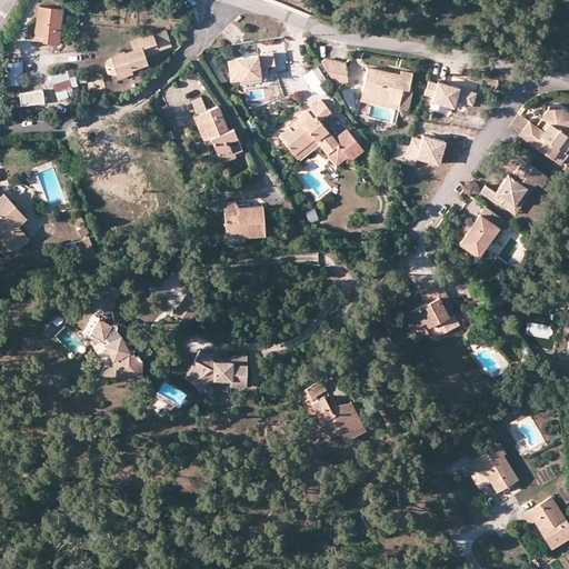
[(62,10),(40,7),(37,36),(45,37),(45,40),(59,42),(62,10)]
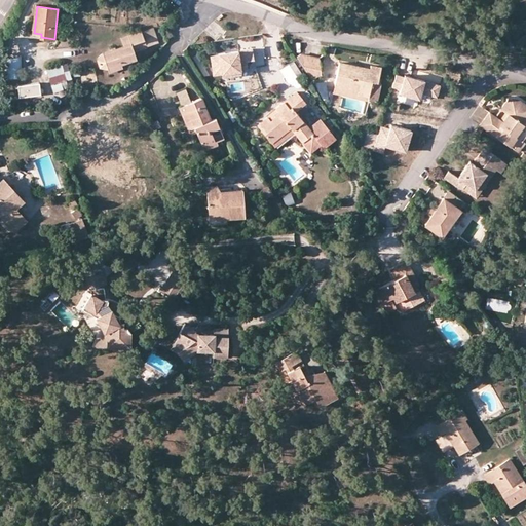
[(180,8),(175,10),(178,20),(184,17),(180,8)]
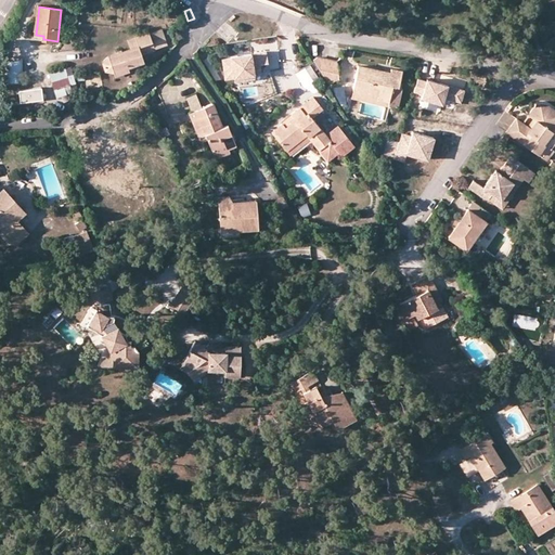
[(115,72),(129,66),(143,61),(141,55),(155,51),(150,31),(128,39),(131,49),(111,55),(103,63),(105,71),(115,72)]
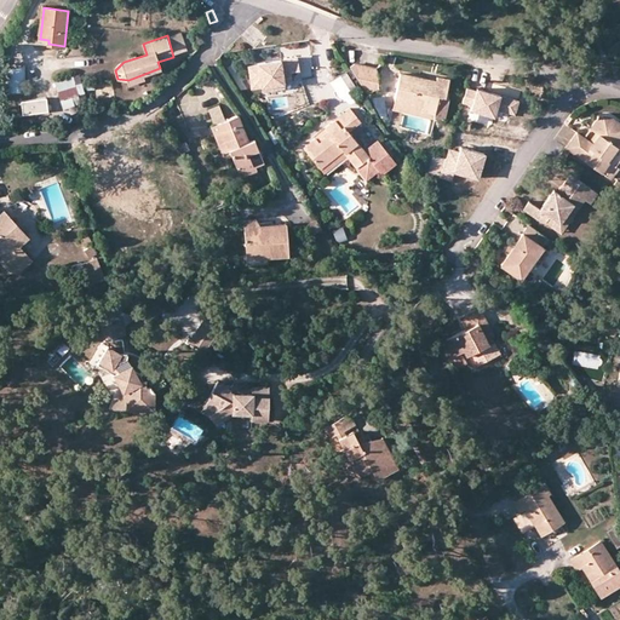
[(281,59),(247,65),(252,90),(285,84),(281,59)]
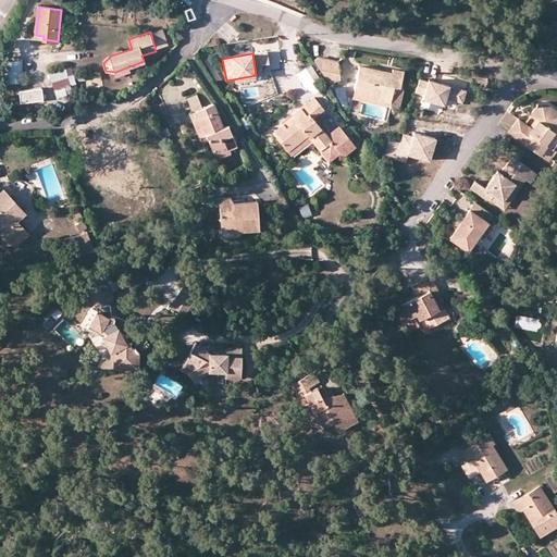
[(21,81),(22,58),(4,58),(3,81),(21,81)]
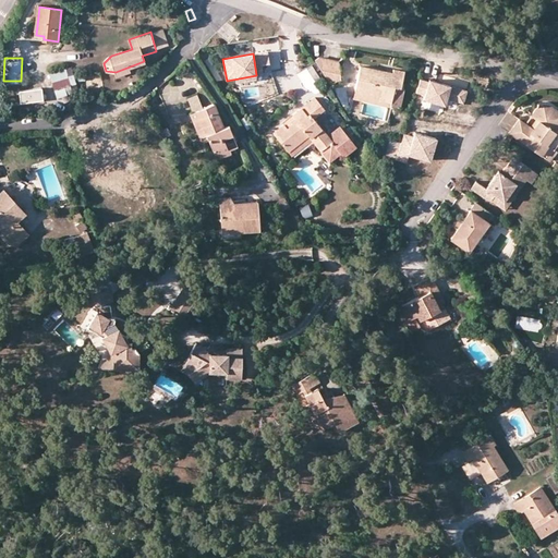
[(314,60),(329,83),(340,80),(337,62),(319,58),(314,60)]
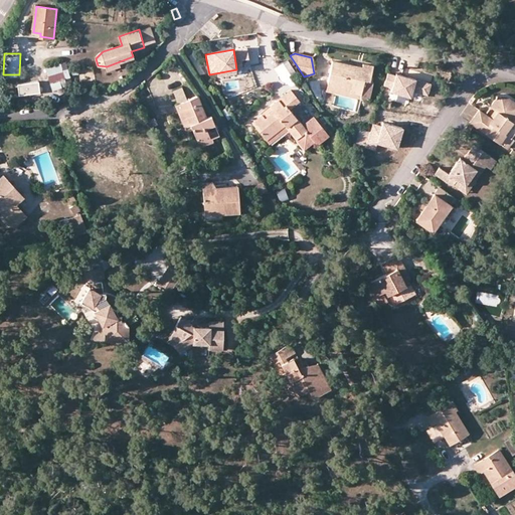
[(287,58),(274,67),(281,78),(295,68),(287,58)]
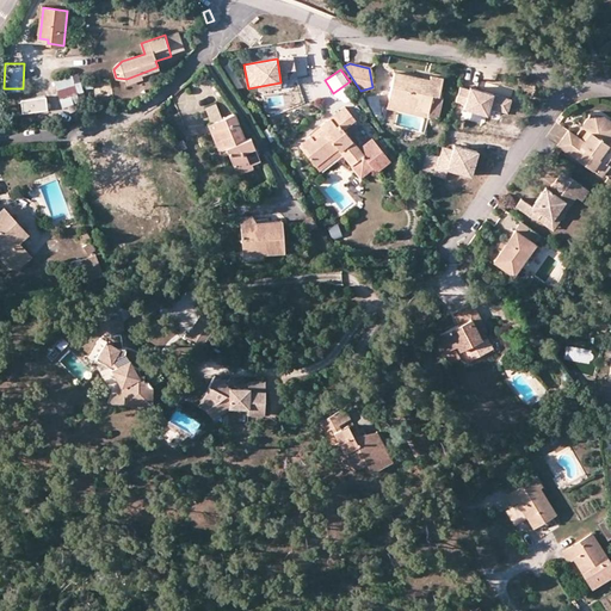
[(414,110),(427,112),(432,94),(438,94),(442,78),(432,74),(430,79),(395,72),(389,98),(414,104),(414,110)]
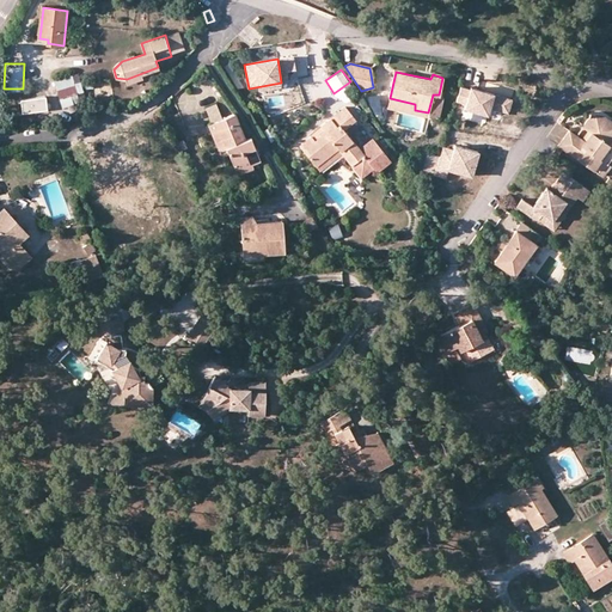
[(78,74),(55,80),(63,105),(86,98),(78,74)]
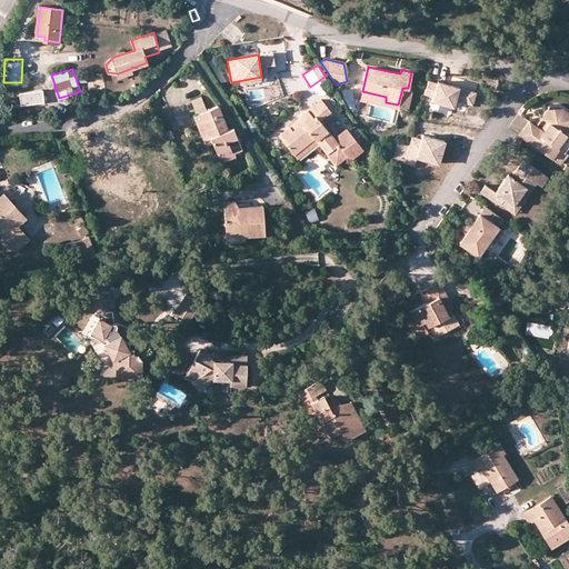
[(195,71),(176,79),(179,90),(185,89),(188,99),(203,93),(195,71)]
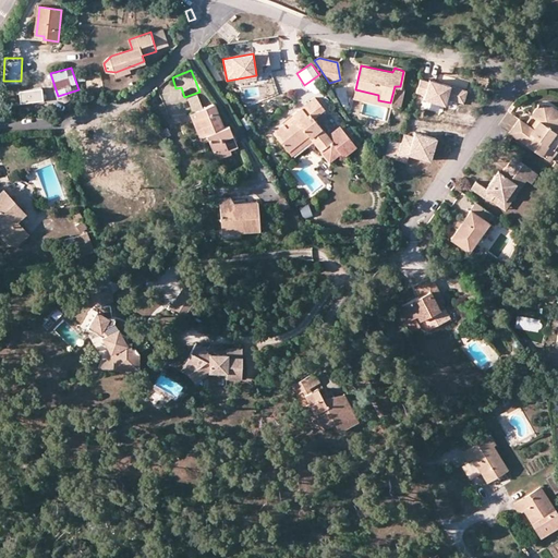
[(465,89),(428,77),(428,80),(421,77),(416,91),(424,93),(423,98),(445,105),(447,97),(462,101),(465,89)]
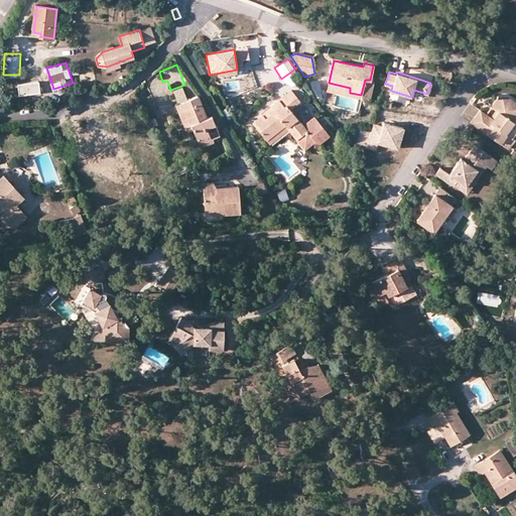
[(38,82),(17,84),(18,95),(39,93),(38,82)]
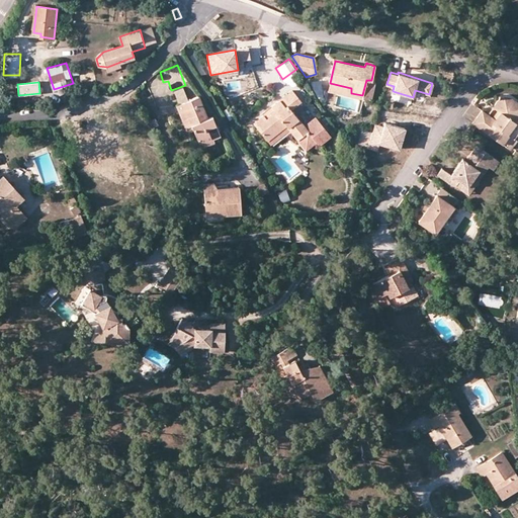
[(361,99),(362,95),(351,93),(351,88),(330,83),(328,93),(361,99)]
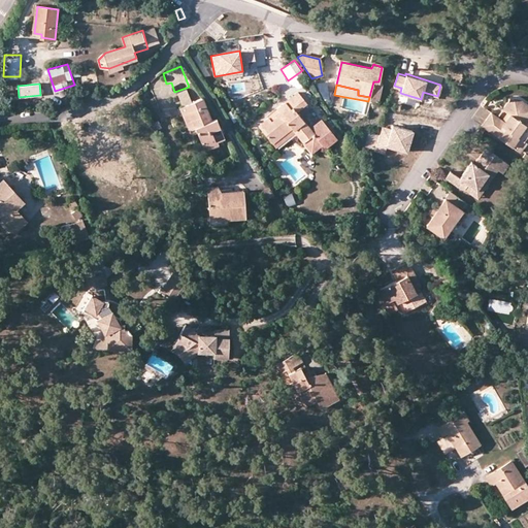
[(186,89),(177,93),(180,99),(189,95),(186,89)]
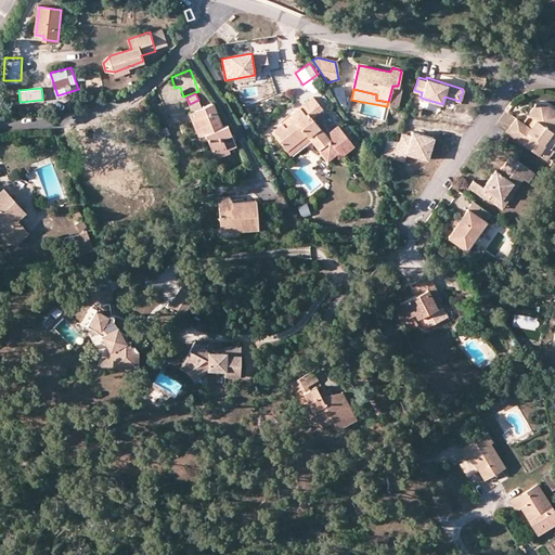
[(312,97),(291,115),(294,119),(285,127),(282,123),(271,131),(287,151),(306,134),(309,139),(319,150),(330,141),(337,153),(340,156),(353,145),(337,126),(326,133),(311,118),(323,110),(312,97)]
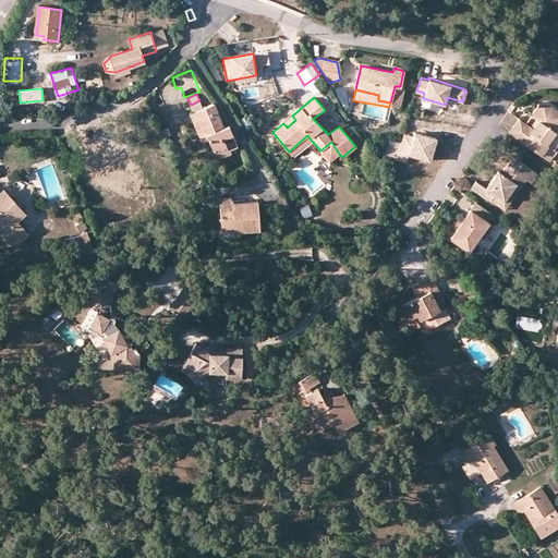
[(227,144),(229,149),(237,147),(229,125),(223,126),(214,104),(190,113),(198,137),(202,136),(206,134),(208,141),(213,150),(227,144)]
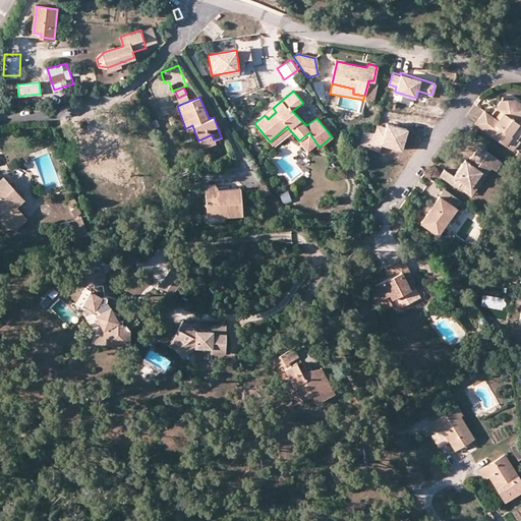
[(520,116),(520,105),(520,104),(513,99),(507,98),(501,99),(495,108),(502,112),(497,120),(485,112),(476,124),(512,150),(519,140),(516,139),(520,130),(520,124),(517,122),(520,116)]
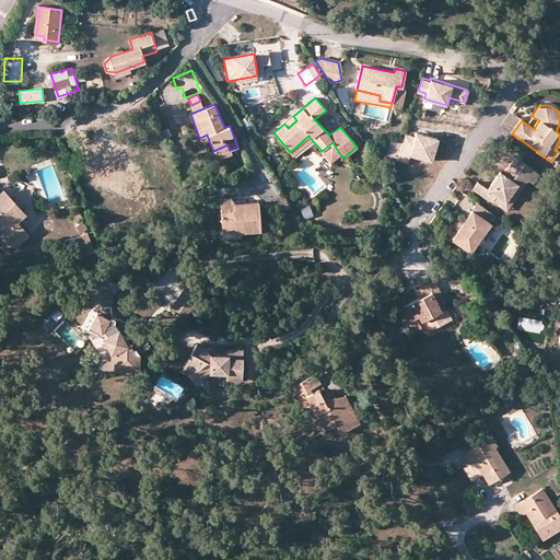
[(296,120),(293,116),(284,124),(288,128),(296,120)]
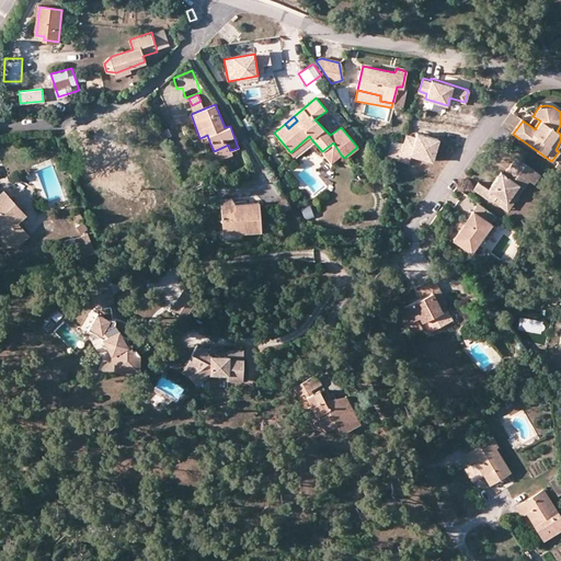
[(438,138),(416,132),(414,137),(405,134),(398,160),(409,162),(411,155),(432,160),(438,138)]
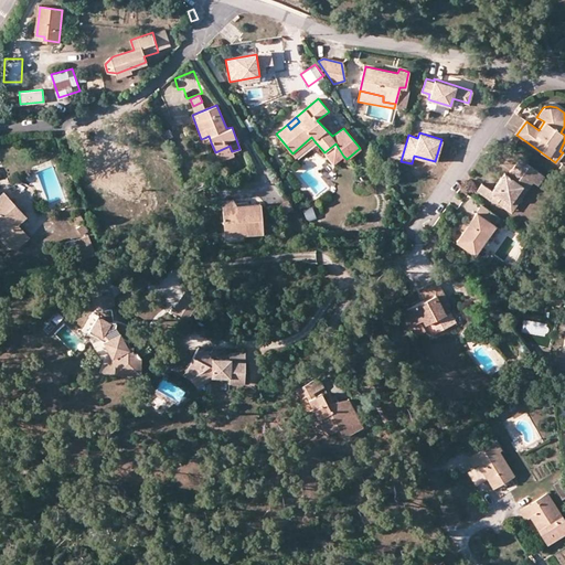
[(117,139),(105,135),(91,181),(128,193),(130,183),(124,181),(125,172),(118,170),(124,152),(114,150),(117,139)]
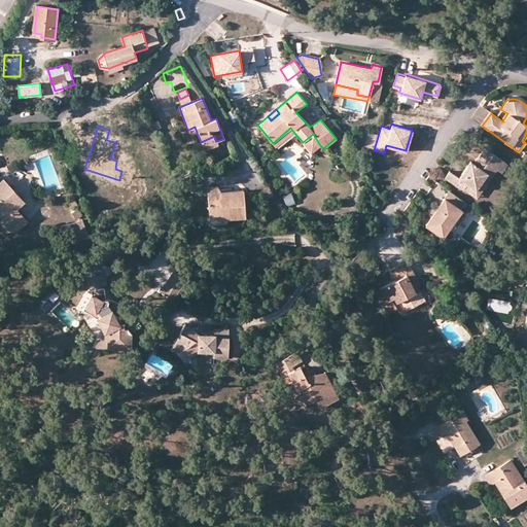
[(290,128),(273,143),(276,146),(293,132),(290,128)]
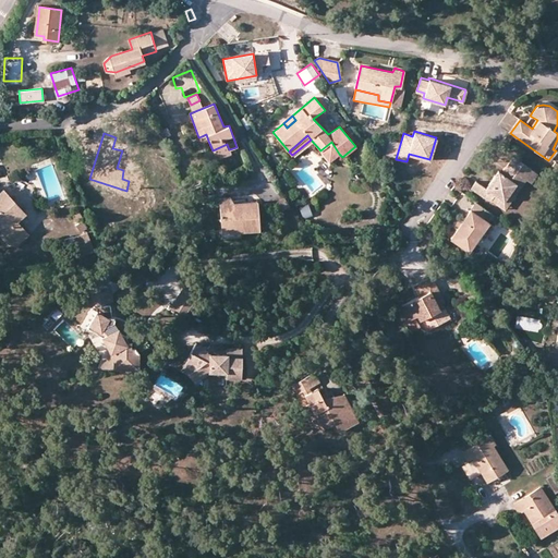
[(389,140),(386,153),(396,156),(400,143),(389,140)]
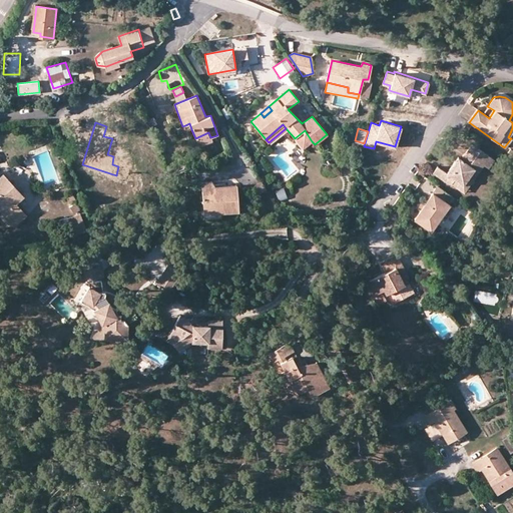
[(303,147),(312,141),(305,130),(295,138),(303,147)]
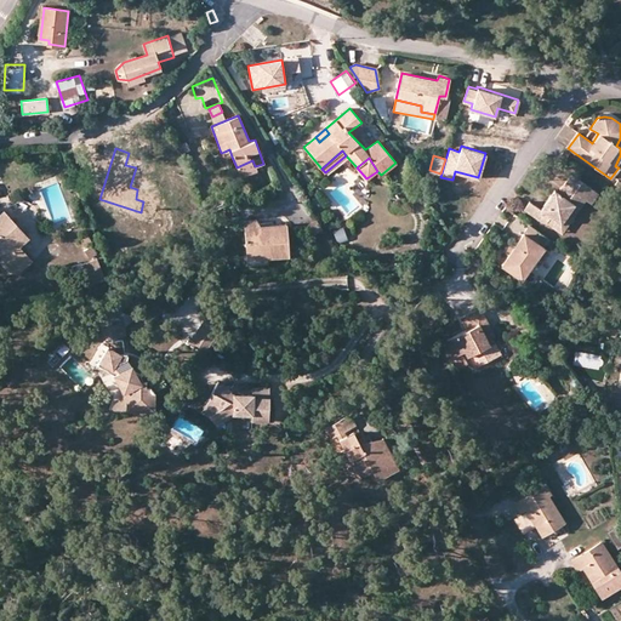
[(256,170),(255,166),(252,160),(237,167),(240,177),(256,170)]
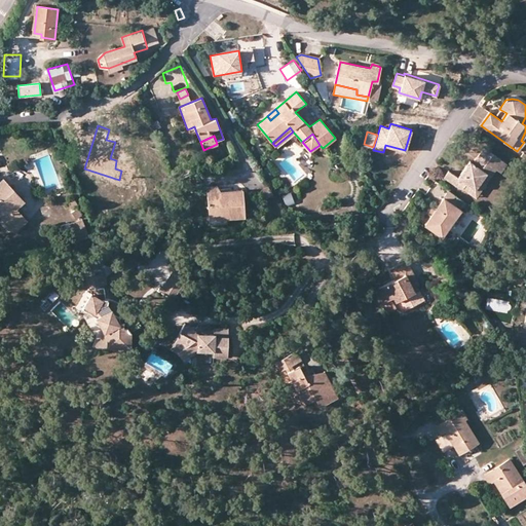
[(487,173),(490,175),(495,168),(500,172),(505,163),(499,158),(498,157),(484,148),(478,156),(482,159),(477,165),(473,163),(468,160),(458,176),(448,170),(443,177),(457,187),(463,188),(466,183),(475,189),(487,173)]
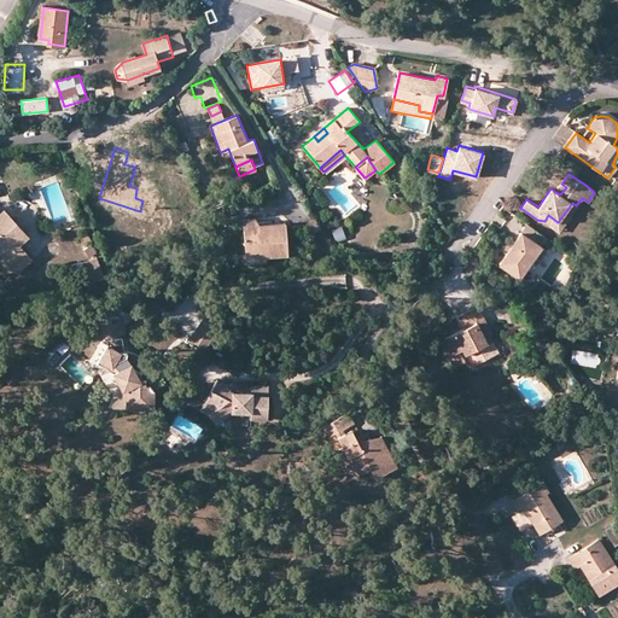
[(566,187),(561,184),(555,192),(560,194),(566,187)]
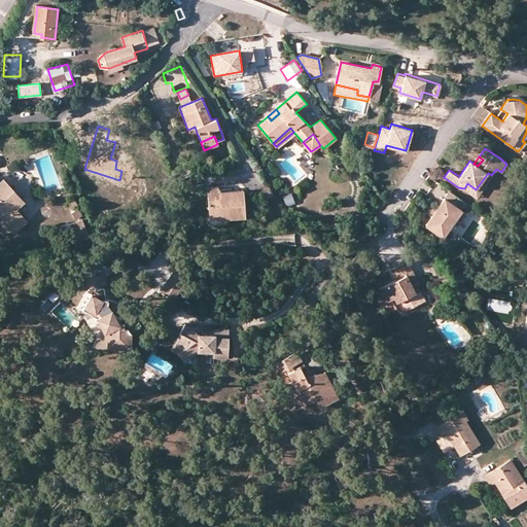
[(477,197),(491,175),(488,173),(476,189),(467,183),(464,188),(477,197)]
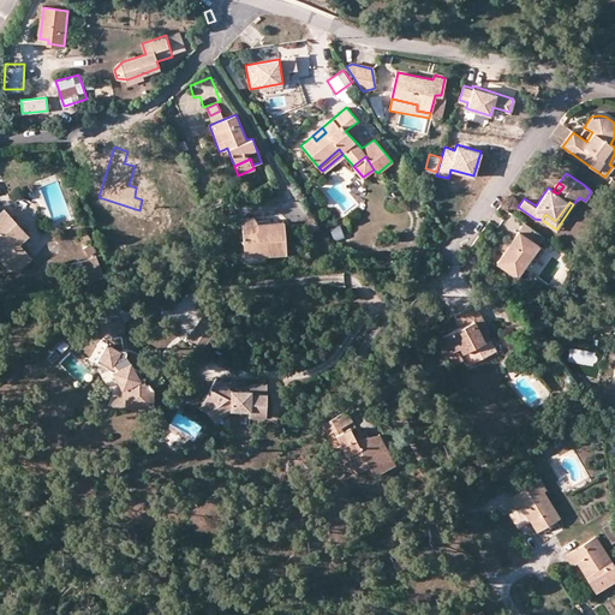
[(0,250),(17,269),(30,257),(18,243),(27,234),(4,208),(0,212),(0,250)]
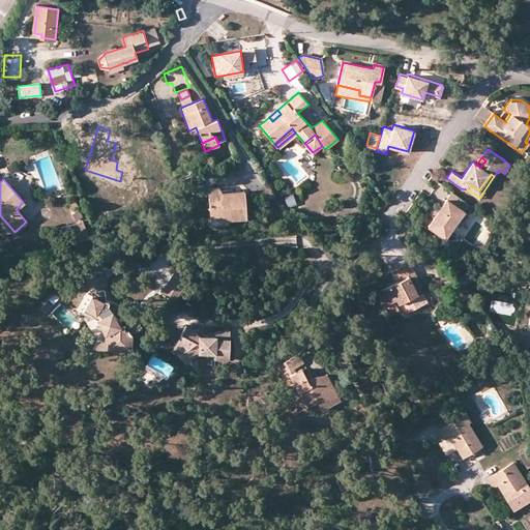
[(269,186),(261,193),(267,201),(275,196),(269,186)]
